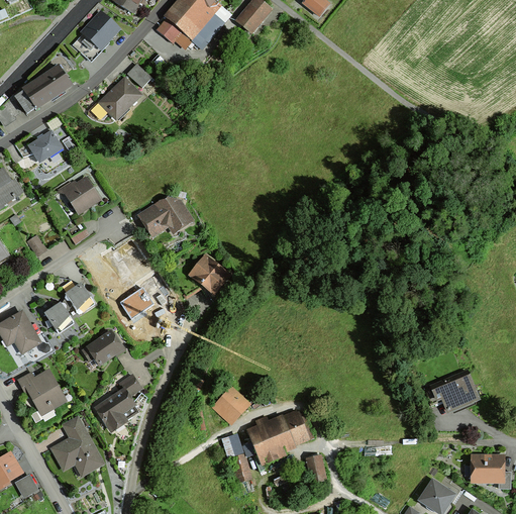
[(113,0),(130,11),(137,0),(113,0)]
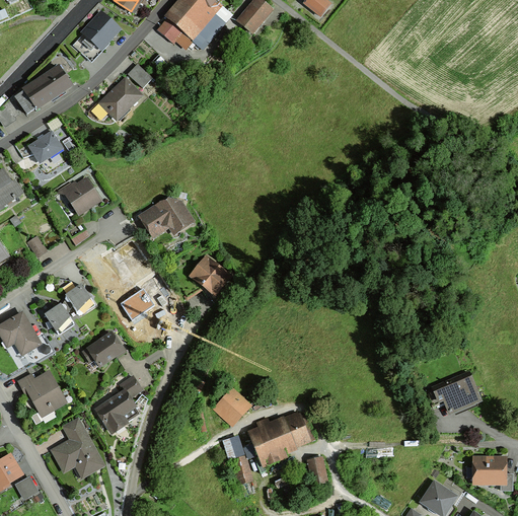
[(223,18),(219,15),(225,9),(215,0),(178,0),(155,27),(171,42),(181,29),(195,41),(194,42),(200,47),(223,18)]
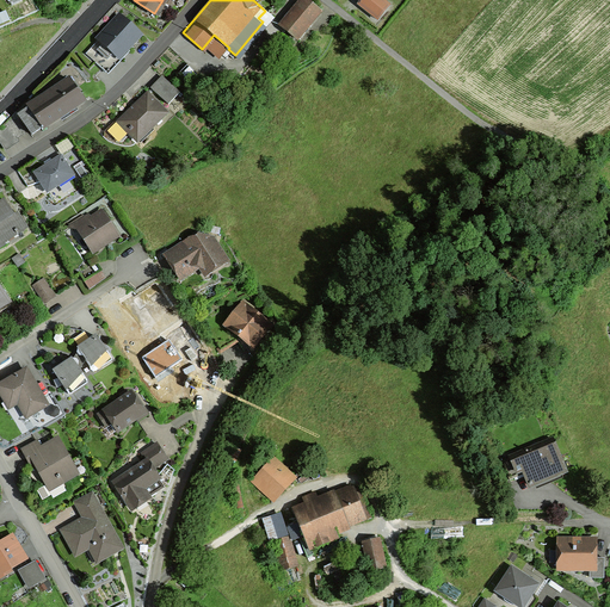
[(316,8),(307,0),(297,0),(278,23),(294,36),(316,8)]
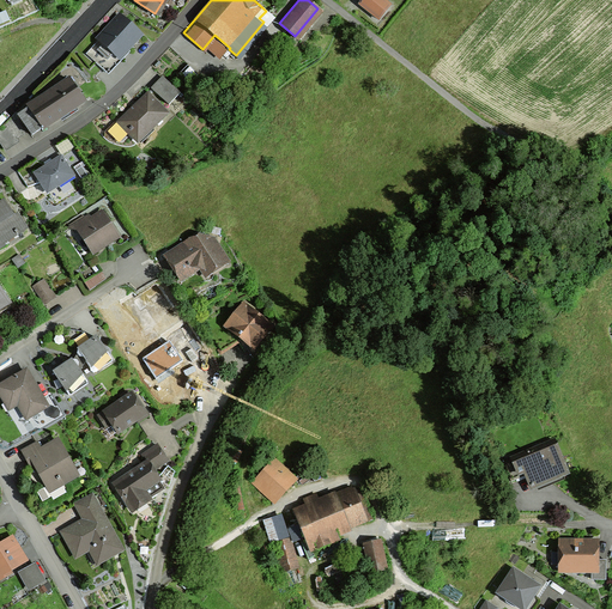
[(109,69),(138,35),(111,13),(94,35),(98,40),(88,52),(109,69)]
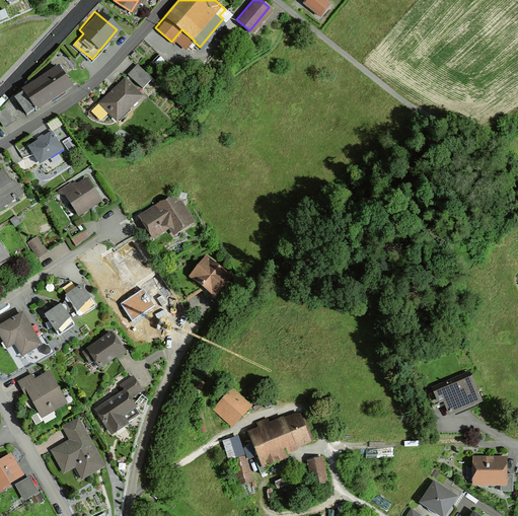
[(127,73),(135,81),(145,71),(137,63),(127,73)]
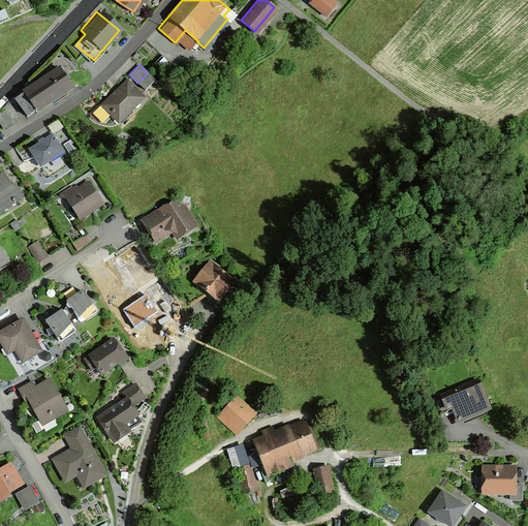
[(13,96),(22,110),(25,114),(33,109),(34,110),(70,85),(58,66),(24,89),(22,87),(21,88),(23,90),(13,96)]
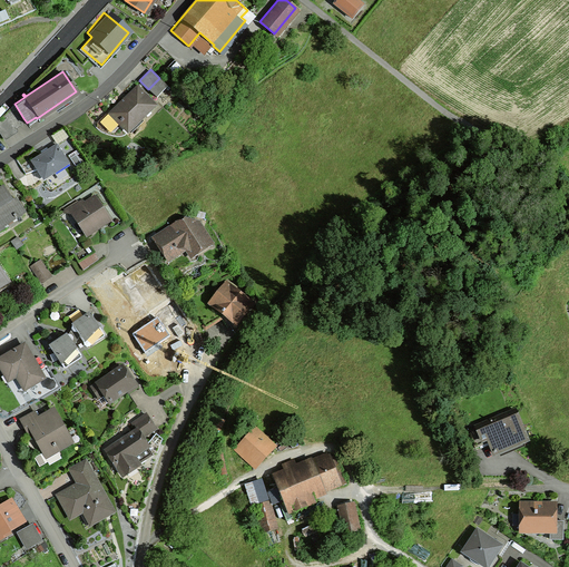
[(151,103),(135,86),(109,110),(117,118),(123,119),(128,125),(151,103)]
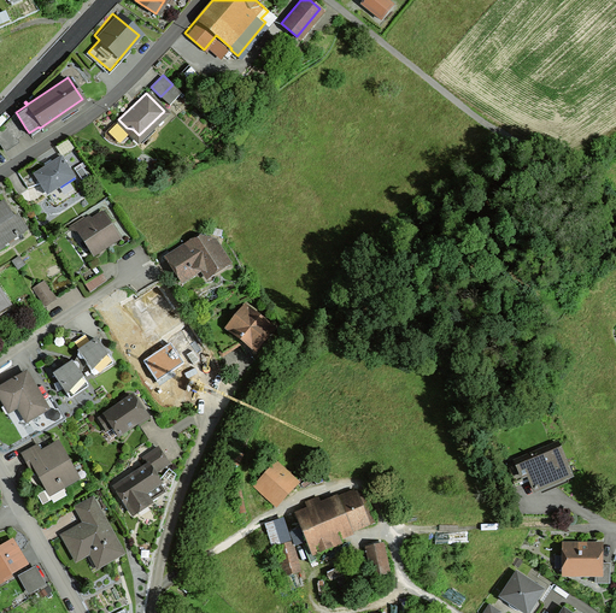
[(0,147),(16,136),(15,135),(22,129),(12,113),(6,118),(0,124),(0,147)]
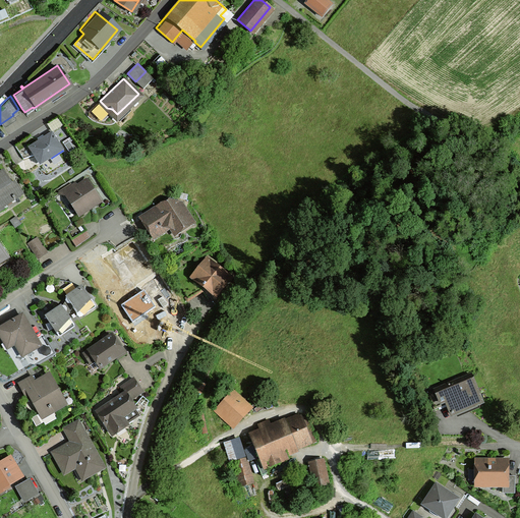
[(59,145),(49,129),(26,145),(38,163),(47,157),(46,154),(59,145)]
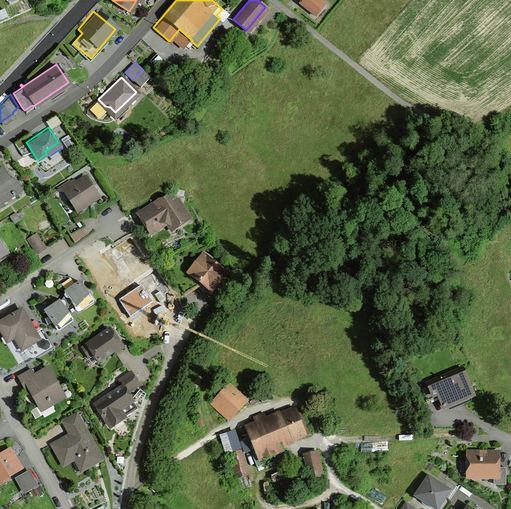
[(10,180),(1,164),(0,164),(0,203),(2,202),(1,200),(20,188),(13,178),(10,180)]
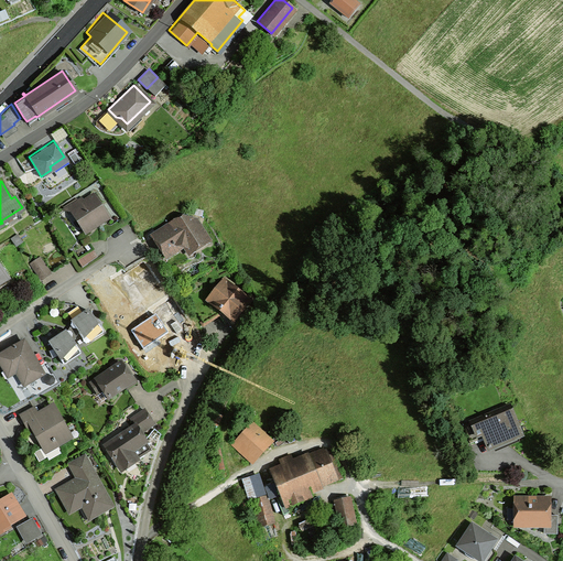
[(91,193),(72,206),(85,227),(106,214),(91,193)]
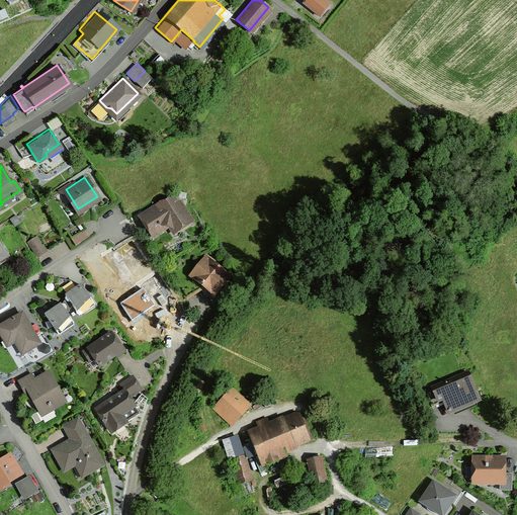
[(168,200),(161,199),(139,215),(148,229),(158,222),(168,224),(171,229),(189,218),(178,200),(168,198),(168,200)]
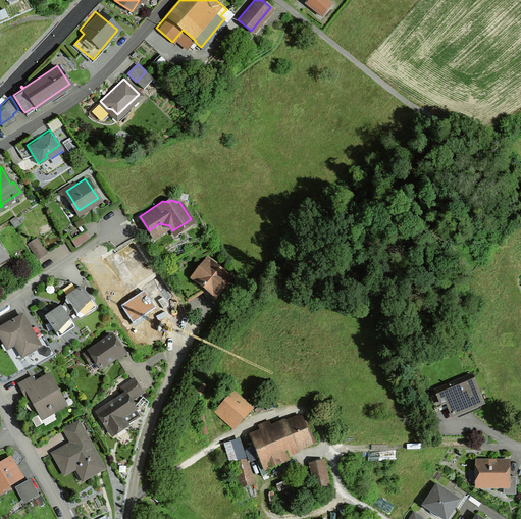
[(13,215),(8,218),(13,224),(17,221),(13,215)]
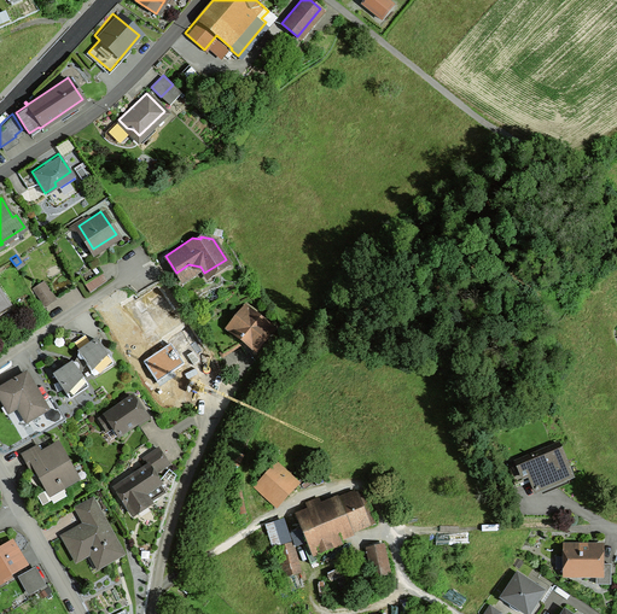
[(104,278),(94,263),(77,274),(87,290),(104,278)]
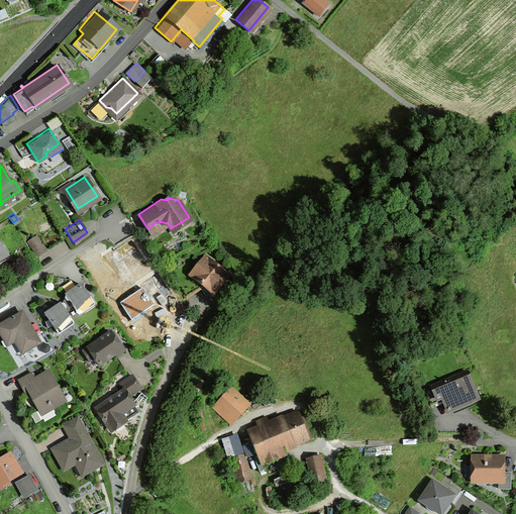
[(36,253),(43,248),(33,234),(26,238),(36,253)]
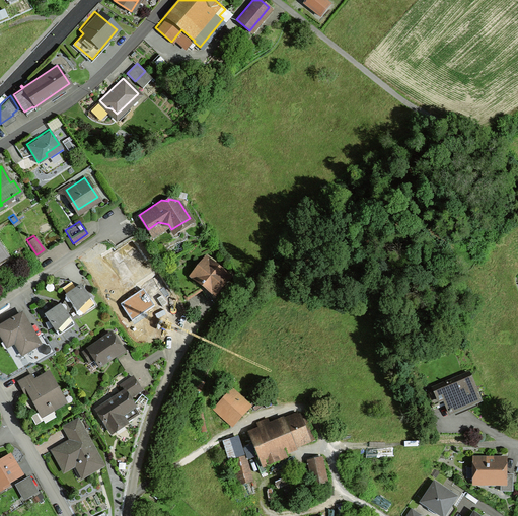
[(204,255),(190,273),(212,292),(227,274),(204,255)]
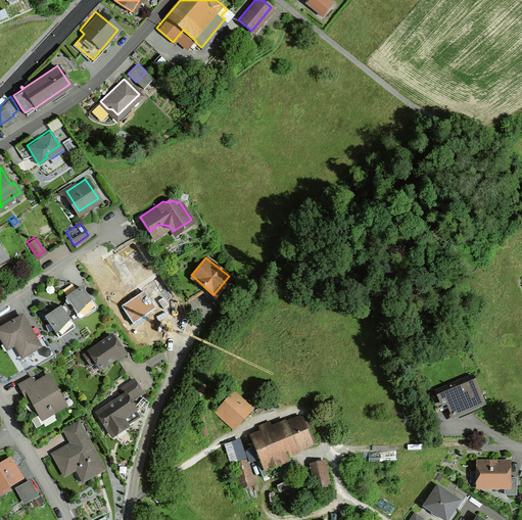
[(86,294),(81,286),(64,296),(63,299),(65,302),(67,302),(68,302),(77,316),(93,304),(91,301),(92,300),(92,297),(91,295),(89,294),(86,294)]
